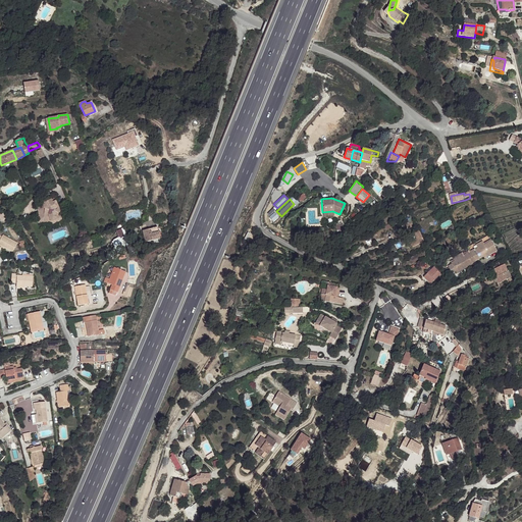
[(52,200),(43,204),(45,209),(45,212),(44,220),(50,220),(51,222),(58,219),(59,222),(64,220),(60,212),(56,202),(53,203),(52,200)]
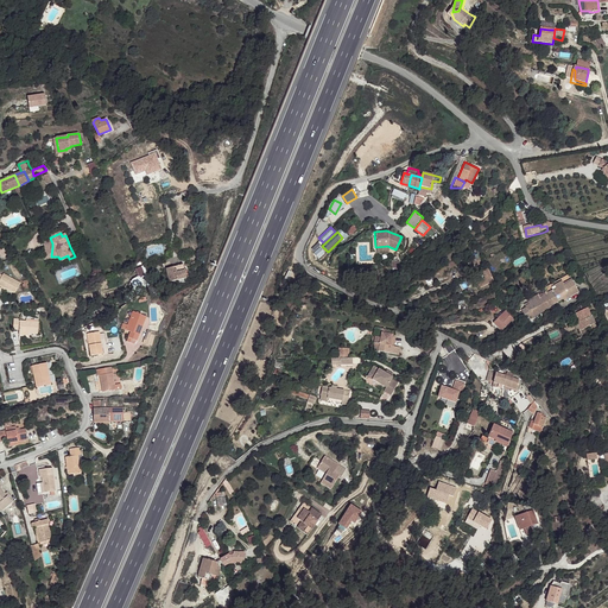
[(321,248),(314,252),(317,258),(324,253),(321,248)]
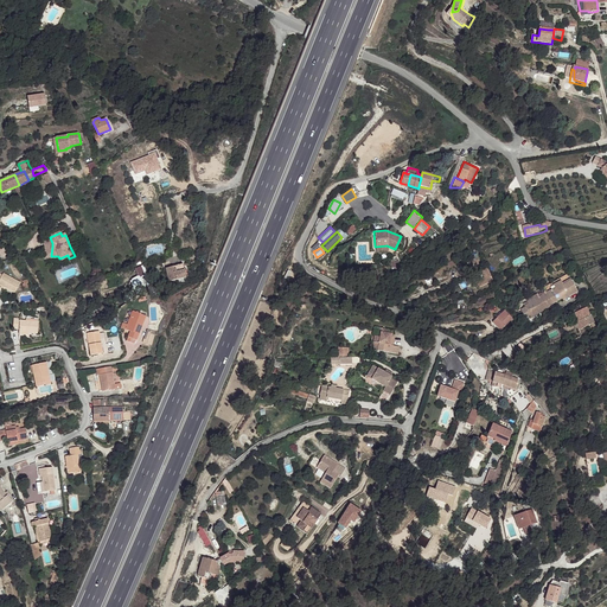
[(181,255),(174,257),(178,270),(187,267),(186,261),(184,262),(181,255)]
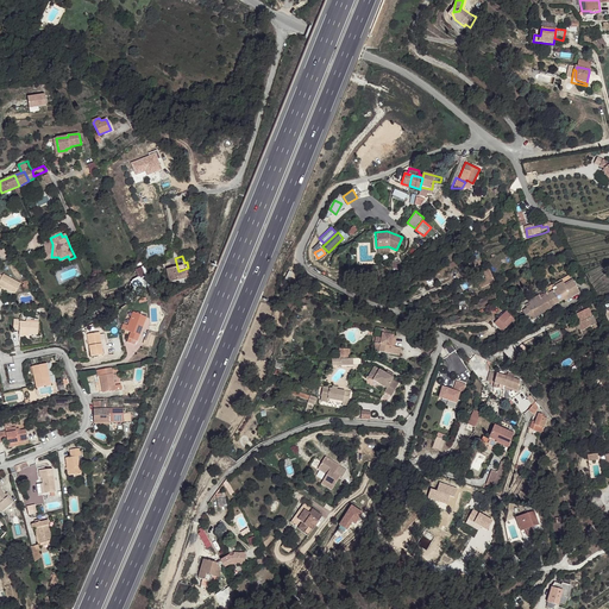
[(179,271),(175,258),(165,262),(170,275),(179,271)]
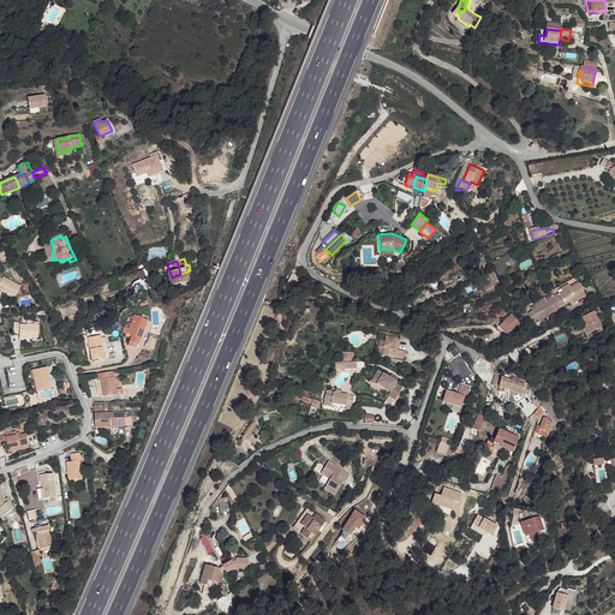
[(141,280),(149,275),(144,268),(137,273),(141,280)]
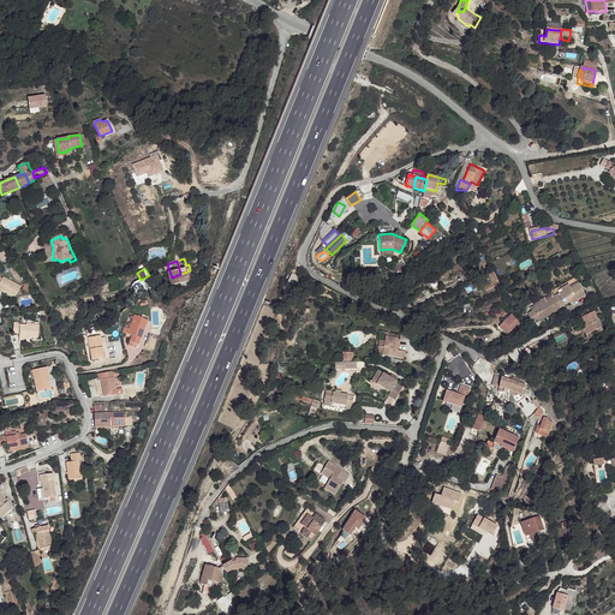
[(493,273),(489,275),(495,287),(500,285),(493,273)]
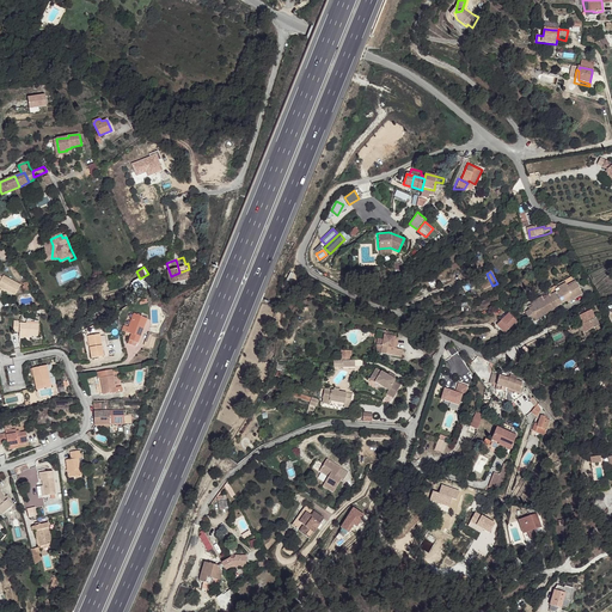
[(18,283),(1,273),(0,274),(0,286),(5,288),(12,293),(18,283)]
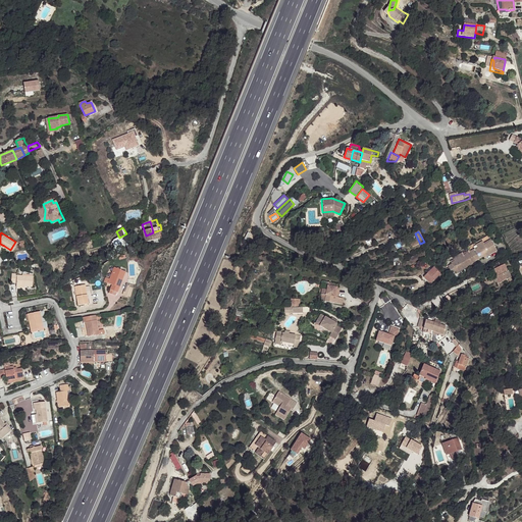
[(132,241),(124,244),(128,252),(135,249),(134,246),(132,241)]
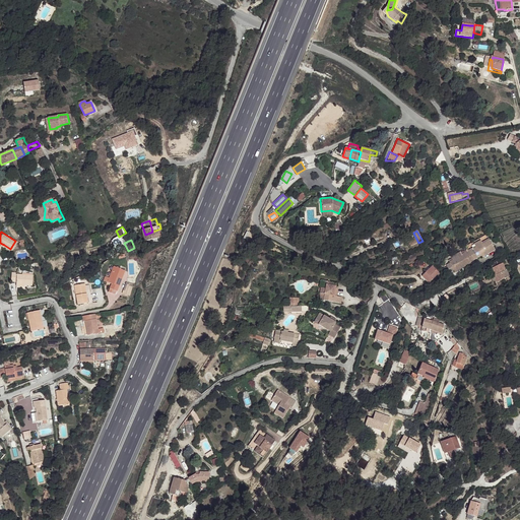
[(124,243),(120,246),(124,253),(128,251),(124,243)]
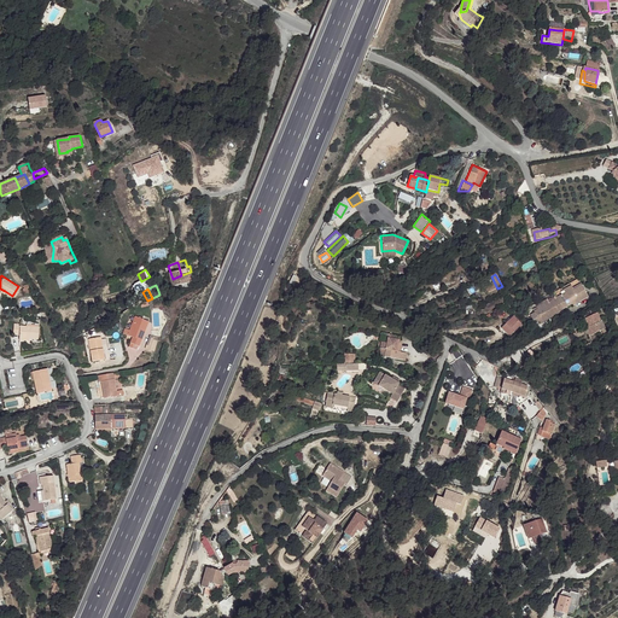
[(561,298),(558,301),(564,312),(572,308),(572,305),(575,304),(577,307),(590,301),(584,289),(575,293),(575,292),(566,296),(567,297),(563,299),(561,298)]
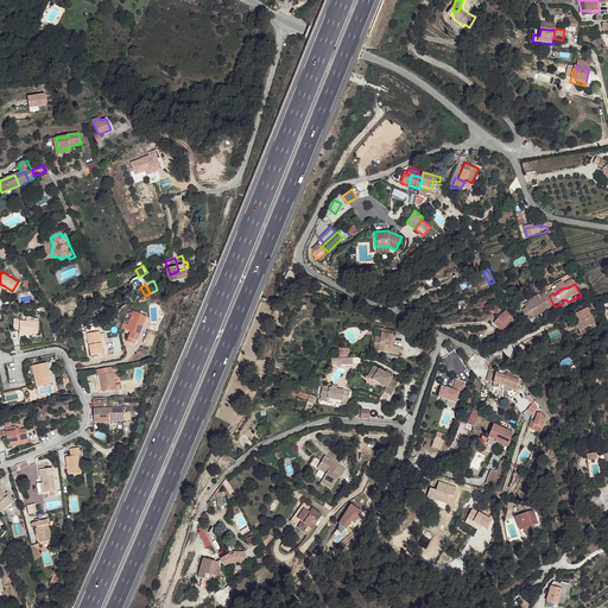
[(527,302),(530,304),(533,303),(538,301),(549,296),(548,292),(527,302)]
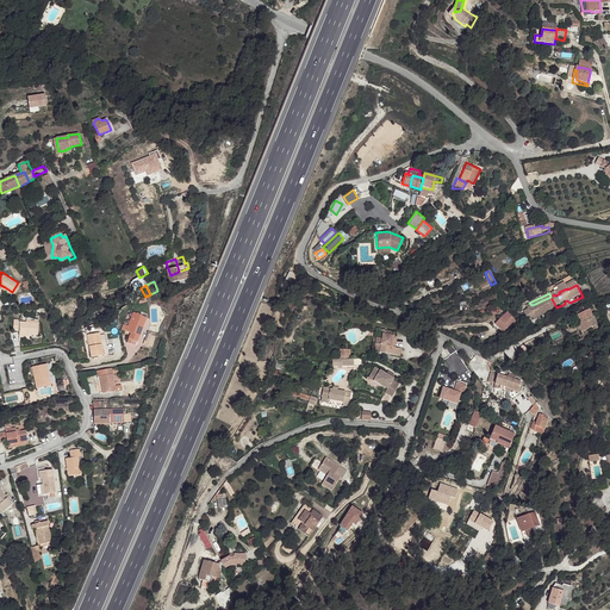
[(528,311),(523,312),(528,321),(531,319),(533,322),(545,316),(545,313),(553,310),(556,307),(551,297),(540,302),(535,304),(531,305),(527,307),(528,311)]
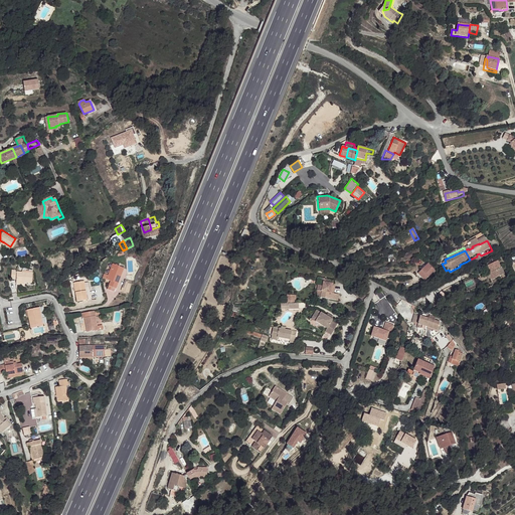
[(488,273),(491,279),(499,275),(504,273),(497,260),(487,265),(490,271),(488,273)]
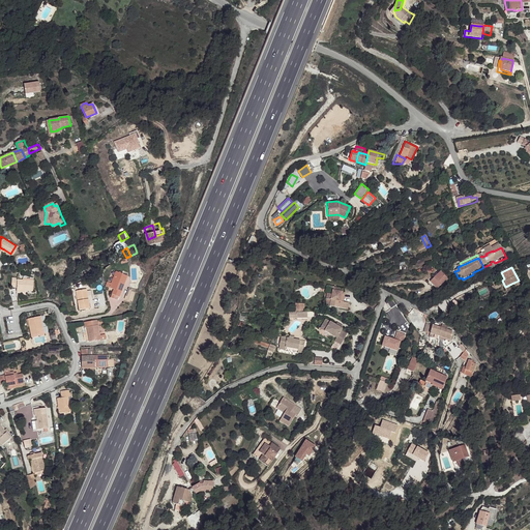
[(129,275),(119,271),(112,286),(115,288),(113,292),(120,296),(129,275)]
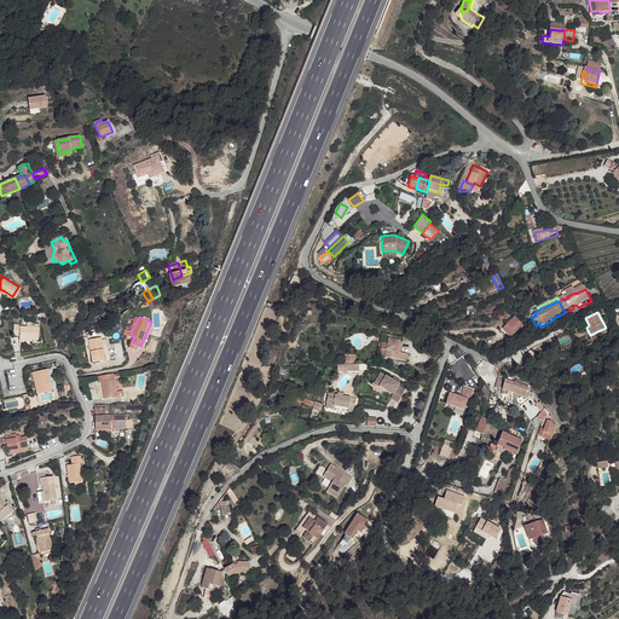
[(507,324),(501,329),(509,337),(522,327),(514,318),(513,319),(510,317),(504,323),(507,324)]
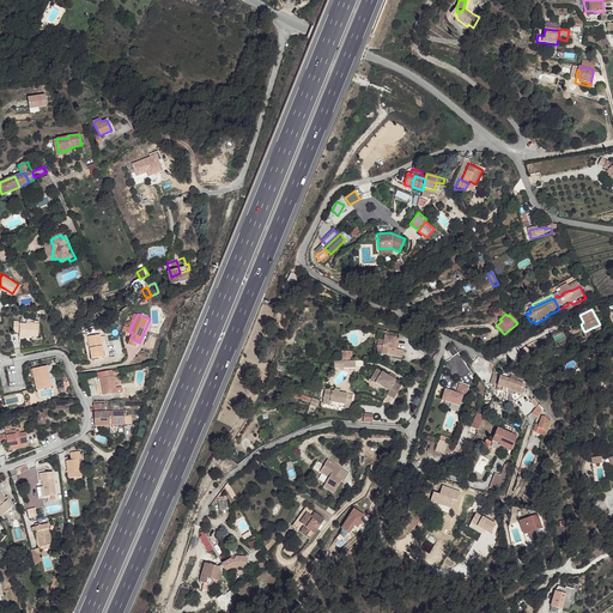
[(19,322),(12,321),(12,332),(18,333),(18,335),(29,337),(37,337),(37,325),(19,323),(19,322)]
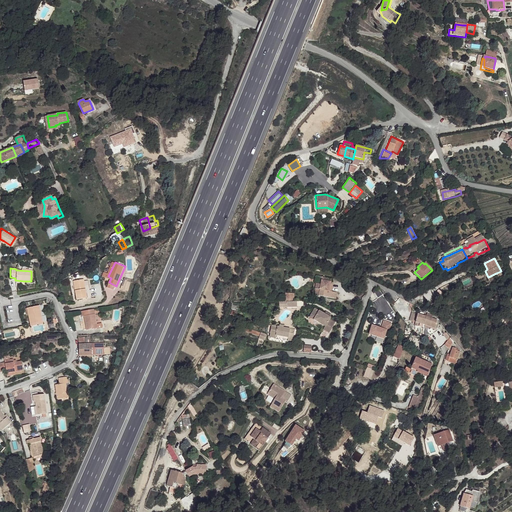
[(321,284),(316,283),(315,288),(318,289),(316,295),(336,298),(337,292),(331,291),(329,291),(331,280),(331,278),(322,276),(321,284)]
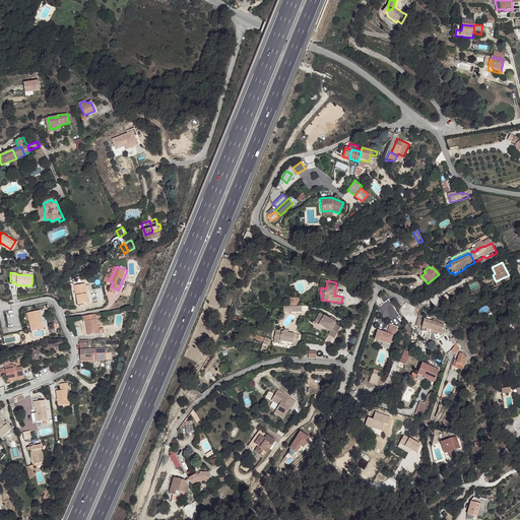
[(83,283),(73,284),(75,295),(75,297),(76,304),(86,302),(83,283)]
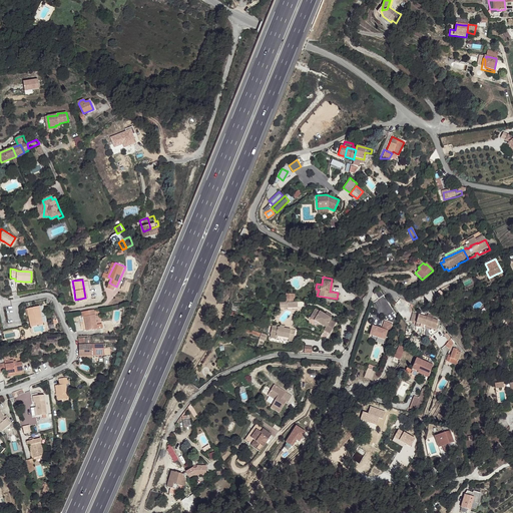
[(132,283),(126,280),(121,291),(128,294),(132,283)]
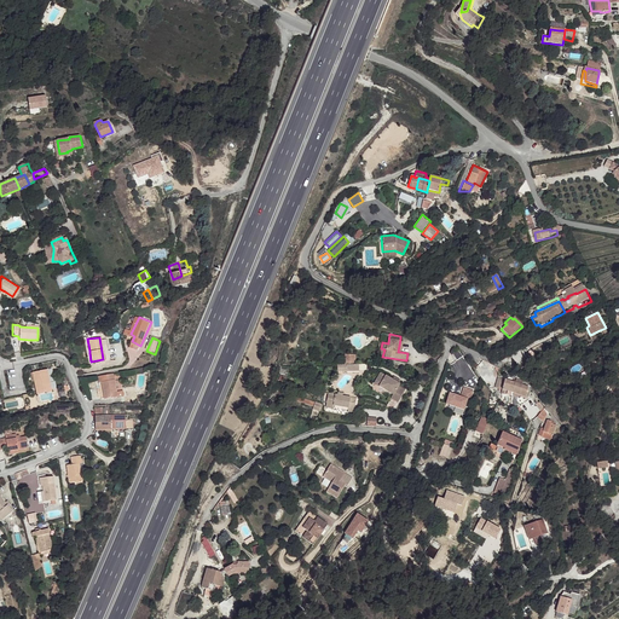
[(29,374),(30,382),(33,381),(34,388),(32,388),(33,393),(33,395),(40,394),(39,392),(47,391),(45,371),(29,374)]
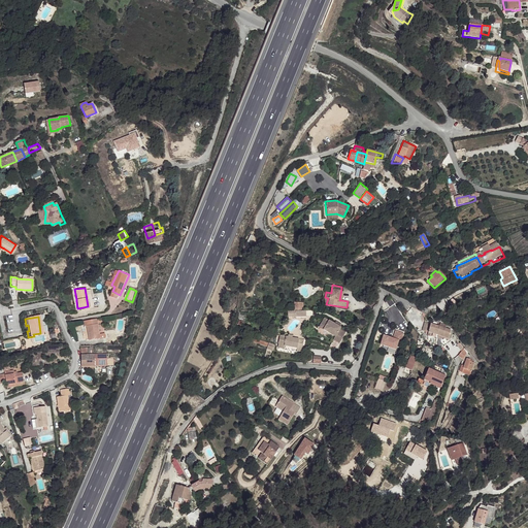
[(334,324),(325,318),(320,326),(335,336),(333,339),(339,342),(344,333),(339,329),(340,327),(339,327),(334,324)]
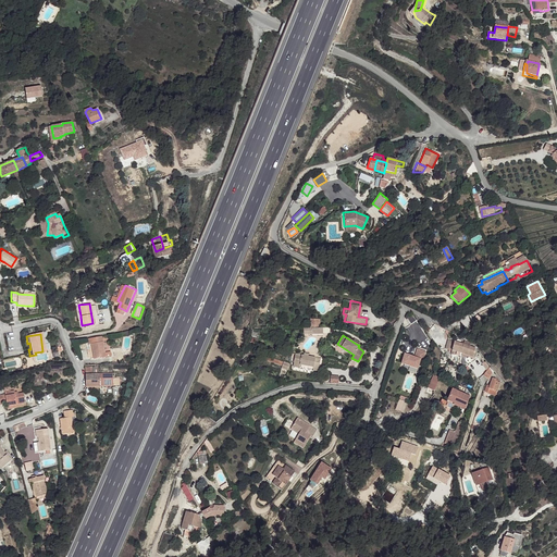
[(101,336),(88,338),(88,344),(90,344),(93,359),(106,357),(104,353),(101,336)]
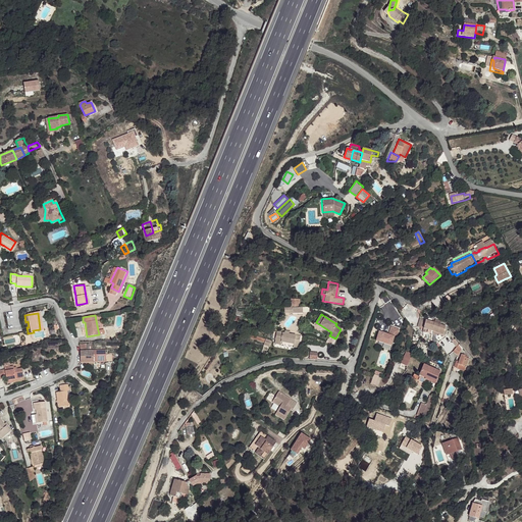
[(433,322),(426,320),(423,328),(431,331),(433,322)]
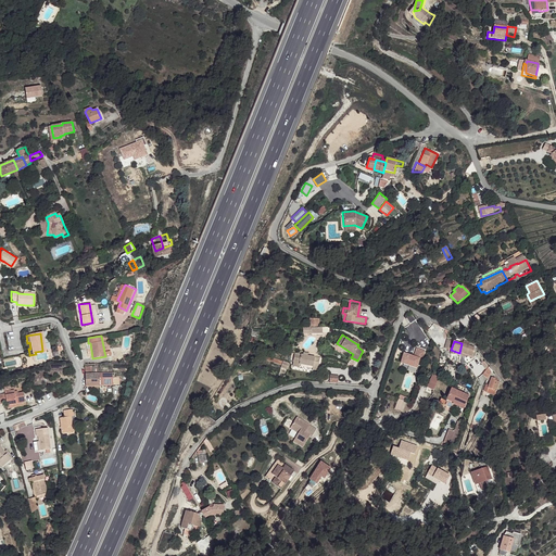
[(463,343),(462,343),(459,353),(466,355),(467,352),(469,345),(468,345),(463,343)]
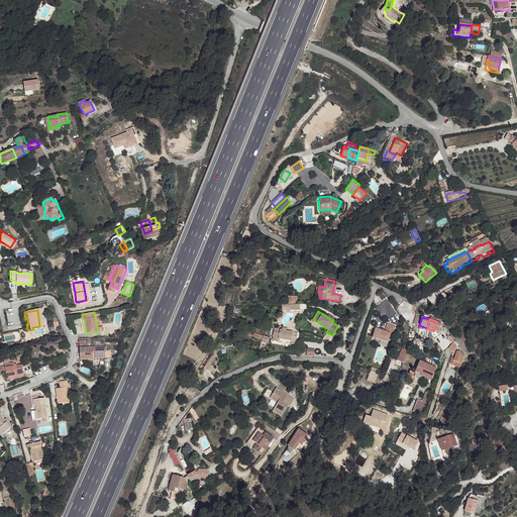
[(391,333),(394,334),(396,326),(387,323),(385,330),(375,328),(372,338),(388,342),(391,333)]
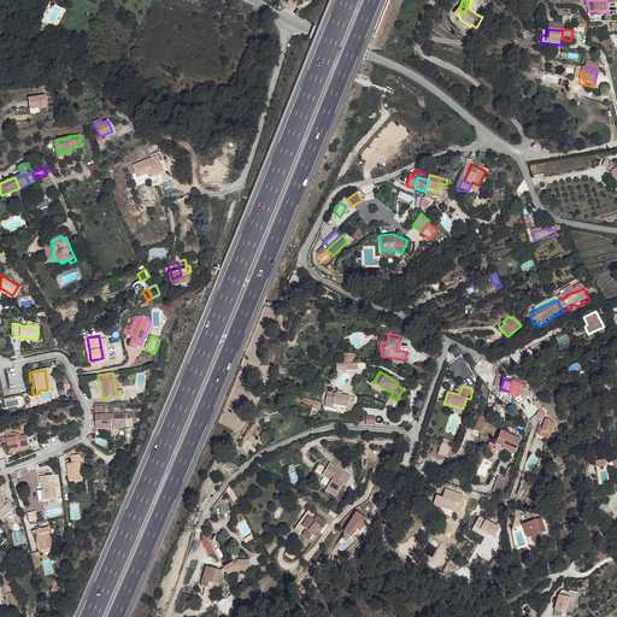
[(336,394),(328,392),(325,406),(331,407),(333,405),(347,409),(348,405),(354,406),(356,397),(342,394),(336,394)]
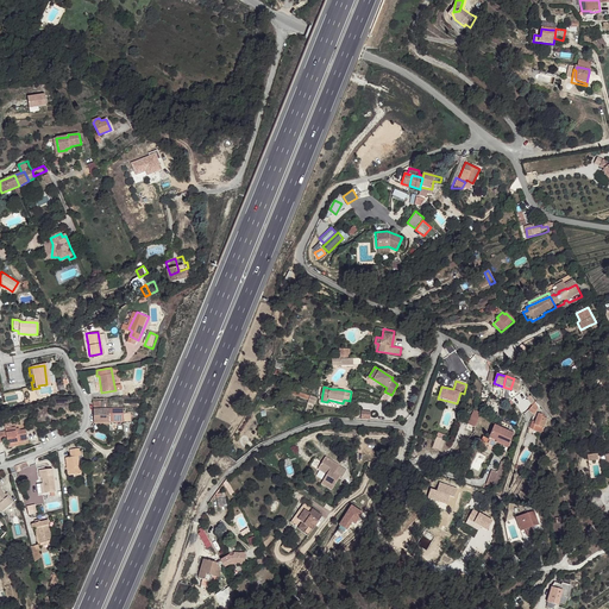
[(6,403),(25,397),(23,389),(4,395),(6,403)]
